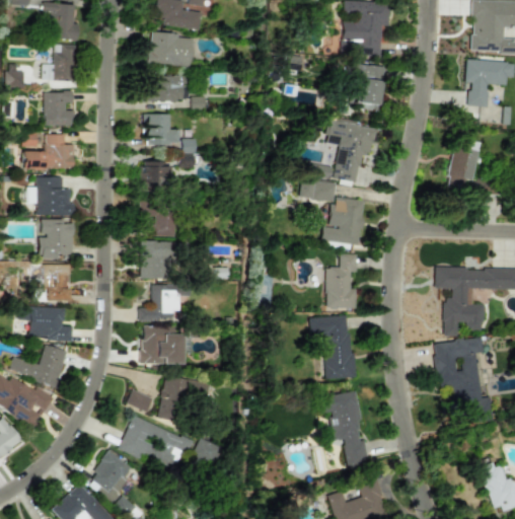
[(201,11),(181,9),(182,0),(156,0),(154,23),(199,28),(201,11)]
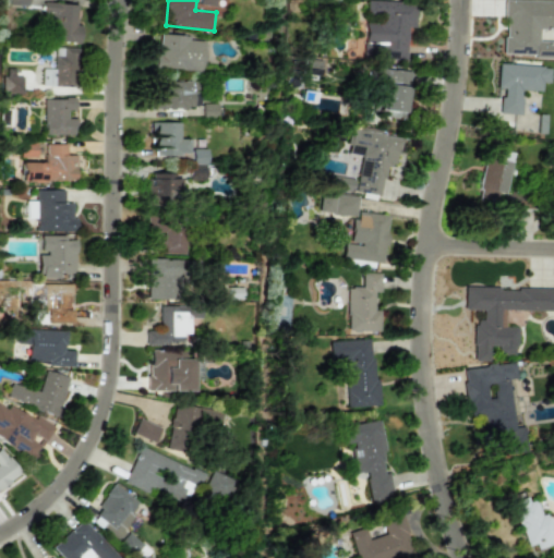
[(507,0),(506,56),(553,56),(553,40),(541,40),(541,27),(553,28),(553,1),(507,0)]
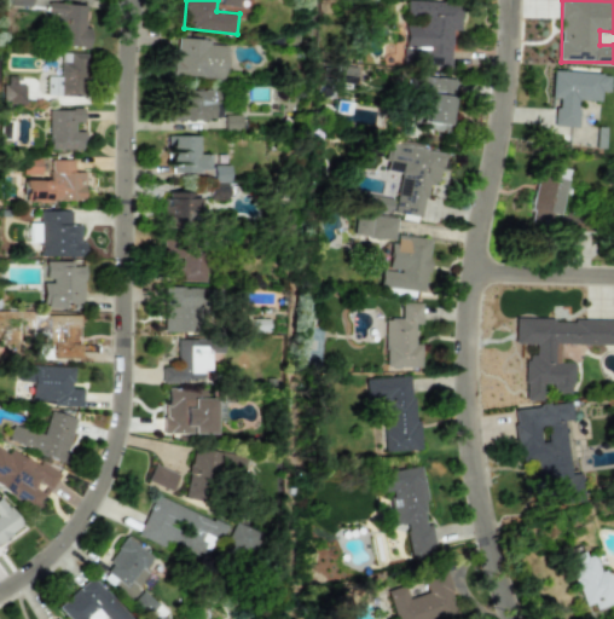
[(455,30),(463,30),(463,3),(409,1),(407,61),(427,61),(427,65),(455,65),(455,30)]
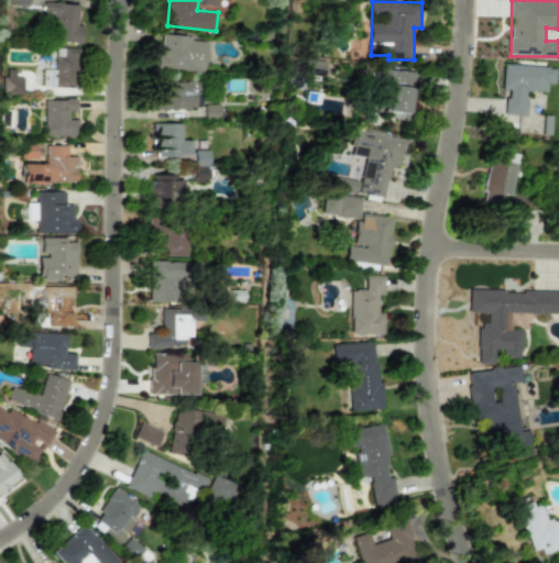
[(84,43),(85,25),(79,25),(80,4),(52,2),(50,41),(84,43)]
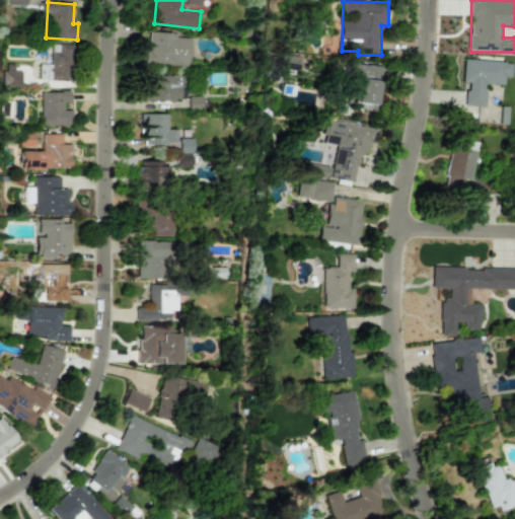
[(151,31),(148,63),(189,67),(192,36),(151,31)]
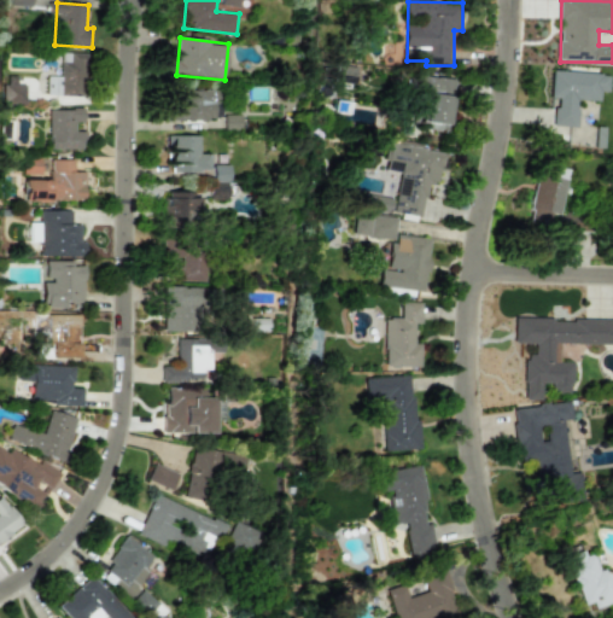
[(50,94),(88,97),(91,53),(64,52),(63,76),(50,76),(50,94)]
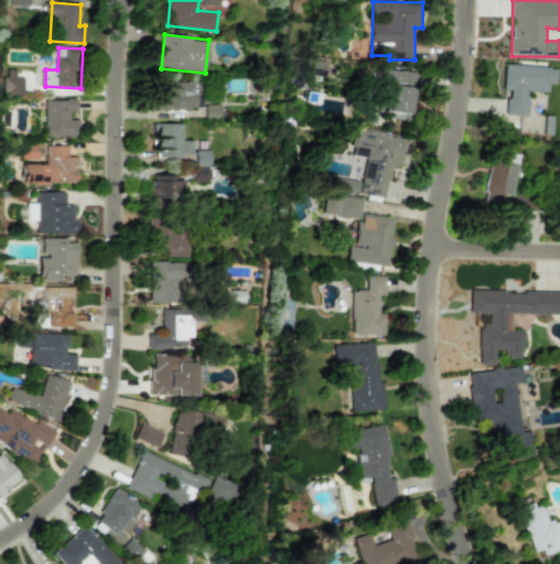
[(529,116),(530,91),(550,93),(550,84),(558,85),(559,67),(506,65),(505,89),(509,89),(508,115),(529,116)]
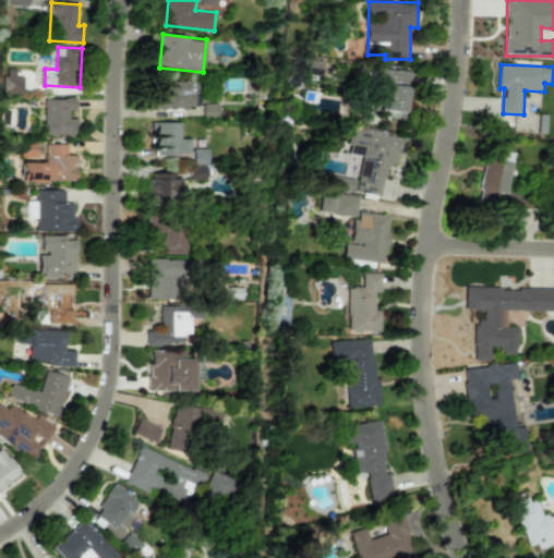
[(26,76),(19,75),(19,69),(7,69),(7,94),(25,94),(26,76)]
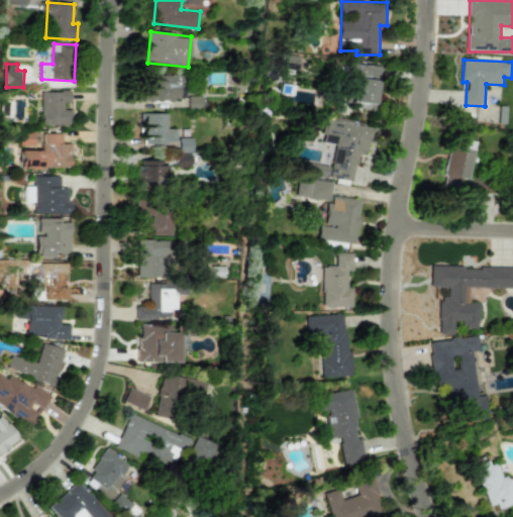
[(377,110),(382,67),(354,64),(350,98),(360,99),(358,108),(377,110)]
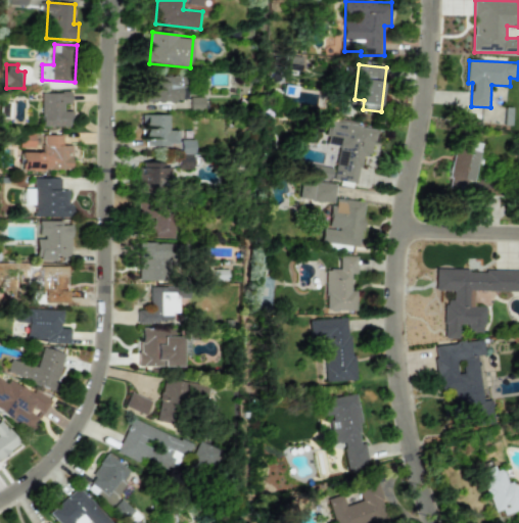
[(141,102),(188,101),(188,76),(151,77),(151,90),(141,90),(141,102)]
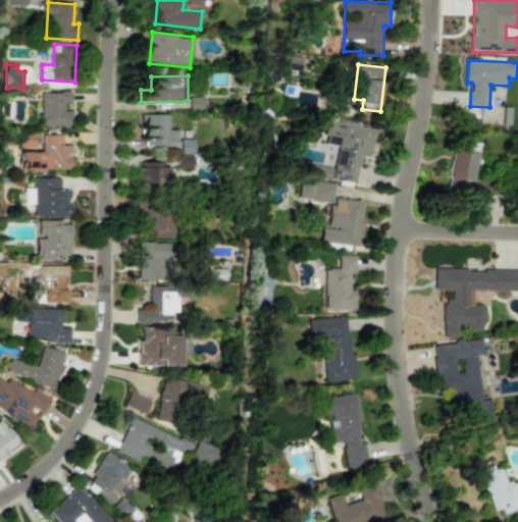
[(44,92),(44,126),(72,125),(72,110),(65,110),(65,103),(72,103),(72,92),(44,92)]
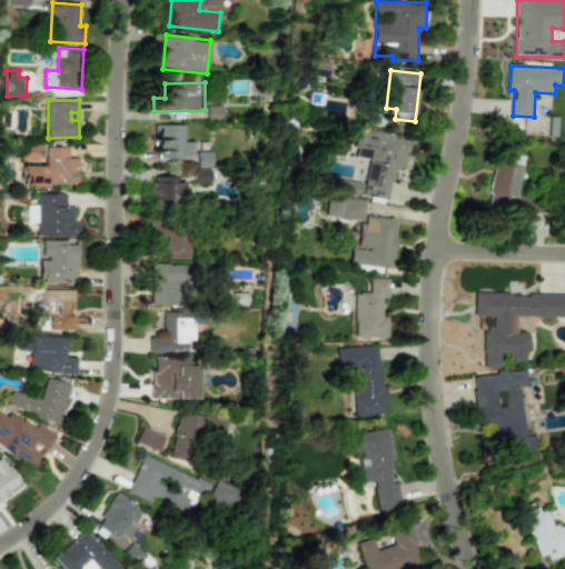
[(186,125),(158,125),(158,158),(196,158),(196,141),(186,142),(186,125)]
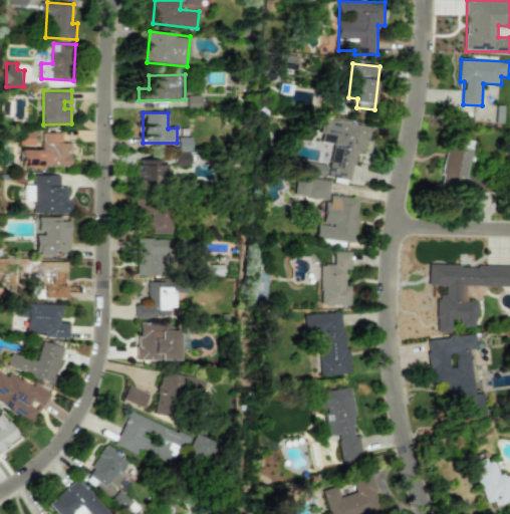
[(371,126),(324,119),(321,142),(334,144),(329,177),(353,181),(357,152),(367,153),(371,126)]
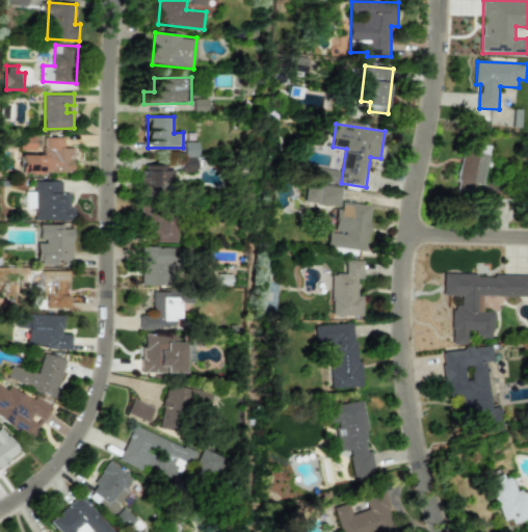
[(67,137),(46,137),(46,154),(22,155),(22,171),(75,171),(75,148),(67,148),(67,137)]
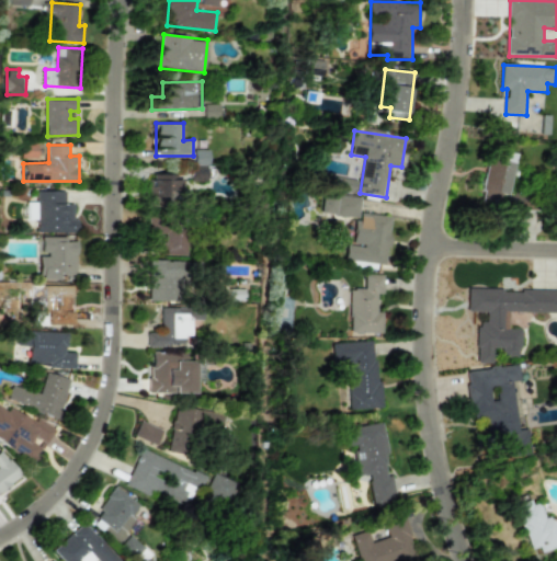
[(481,198),(506,204),(515,152),(499,149),(497,160),(490,159),(481,198)]
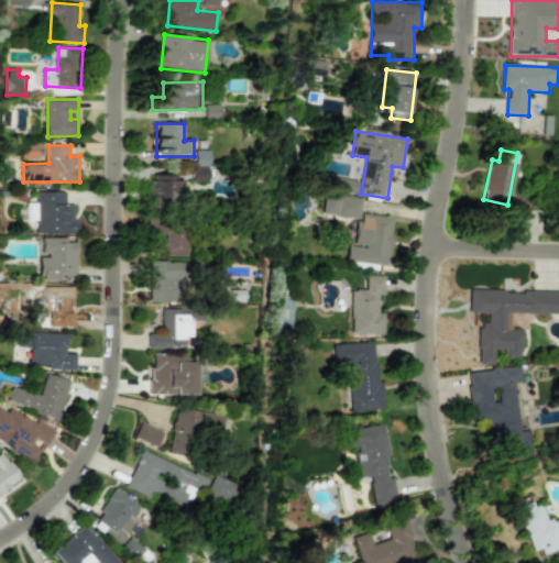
[(182,174),(152,174),(152,203),(181,203),(182,174)]
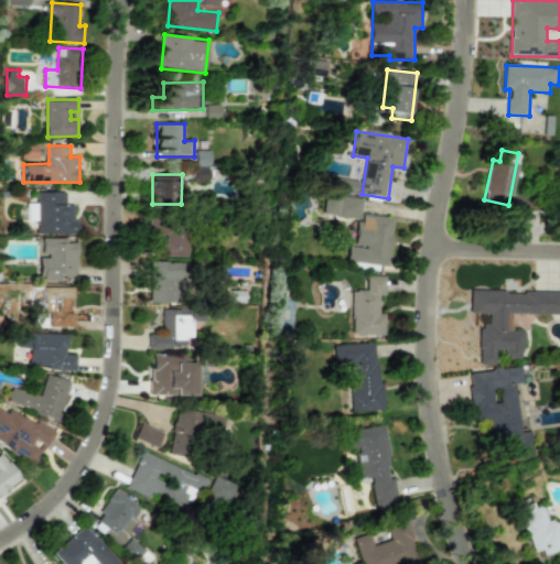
[(359,193),(361,180),(338,179),(338,192),(359,193)]
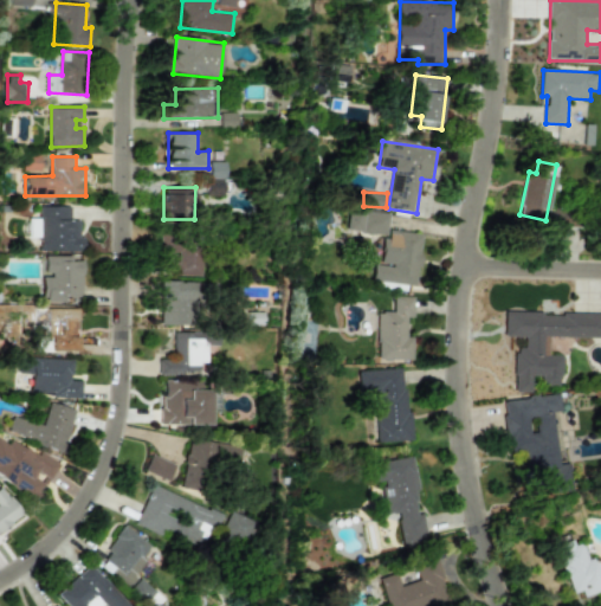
[(73,219),(75,207),(43,206),(41,250),(83,251),(84,220),(73,219)]
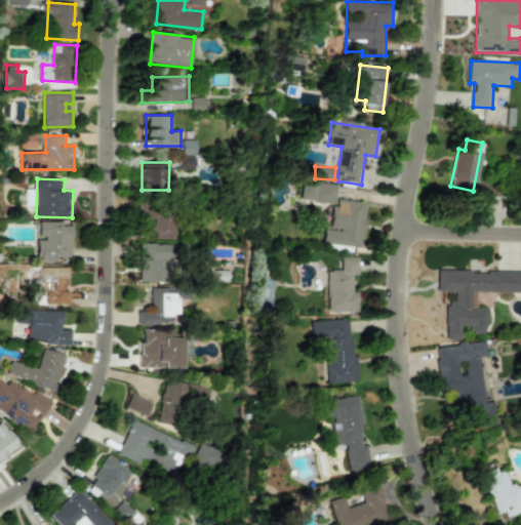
[(339,184),(304,182),(303,201),(338,202),(339,184)]
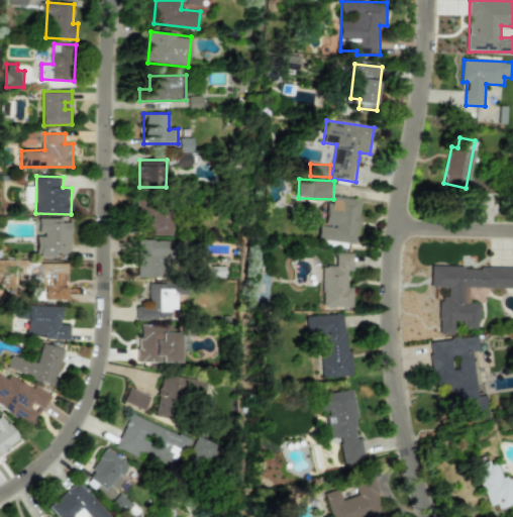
[(363,199),(333,196),(332,204),(325,203),(322,225),(321,225),(319,239),(357,243),(363,199)]
